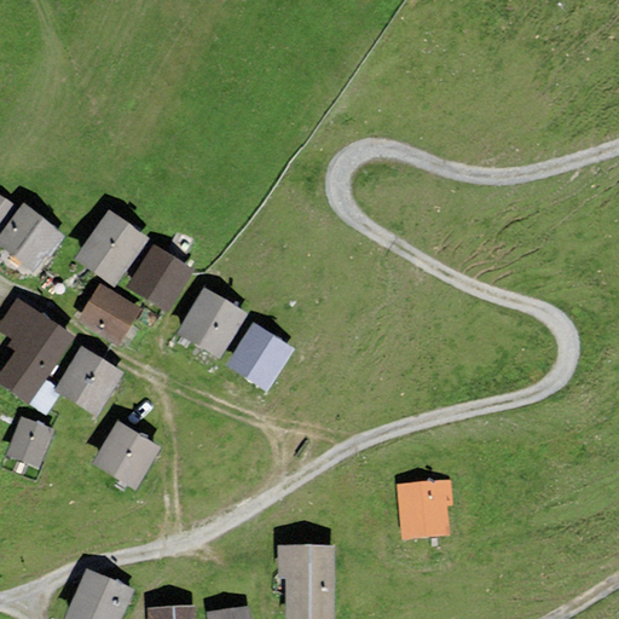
[(0,223),(15,204),(0,194),(0,223)]
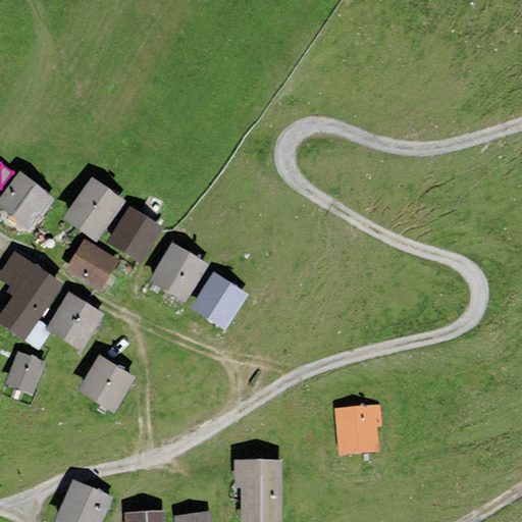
[(0,197),(0,207),(28,229),(53,197),(20,171),(0,197)]
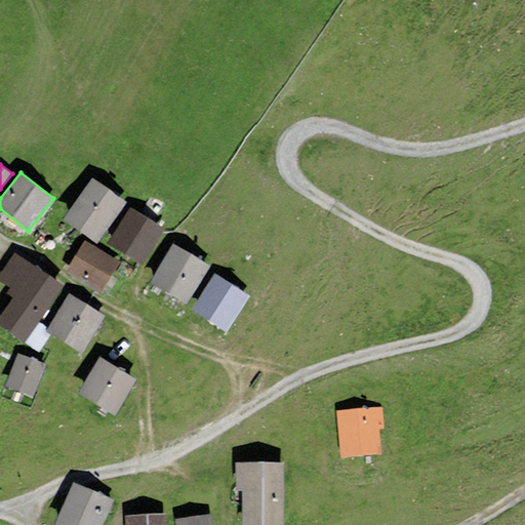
[(97,243),(126,202),(91,177),(63,218),(97,243)]
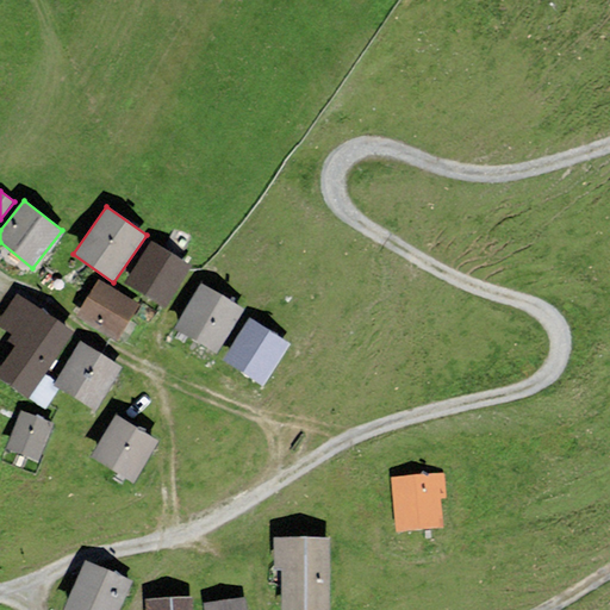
[(192,266),(150,240),(124,282),(165,307),(192,266)]
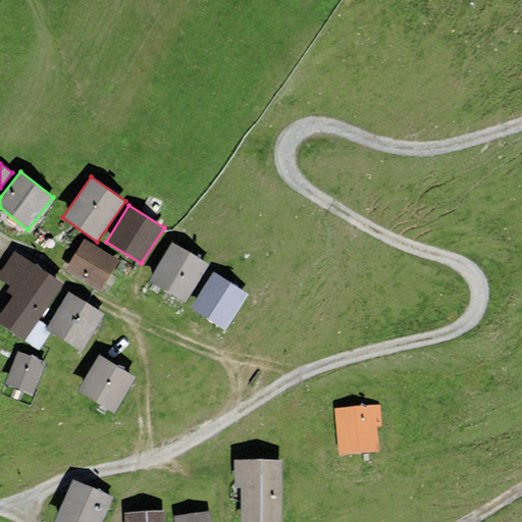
[(119,261),(84,239),(64,270),(100,293),(119,261)]
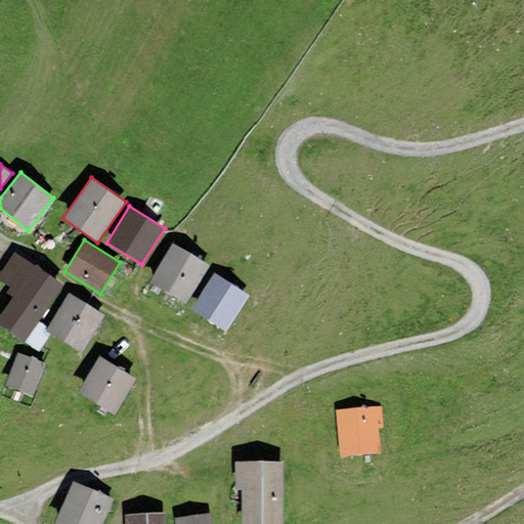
[(185,304),(209,265),(172,243),(148,281),(185,304)]
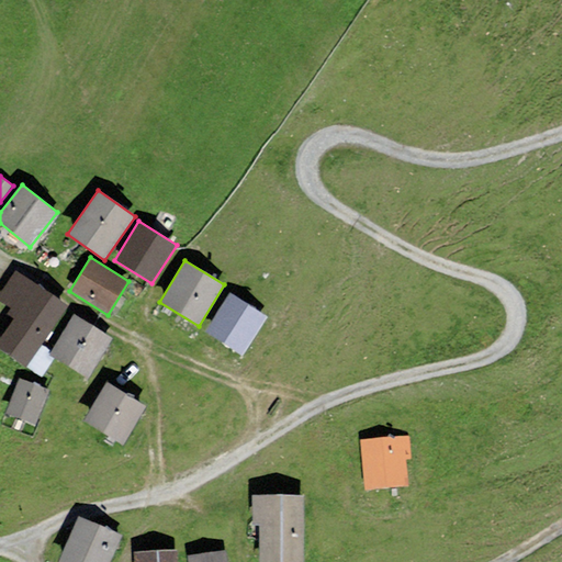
[(0,350),(25,368),(67,305),(14,270),(0,292),(0,301),(10,307),(7,312),(14,317),(0,338),(0,350)]
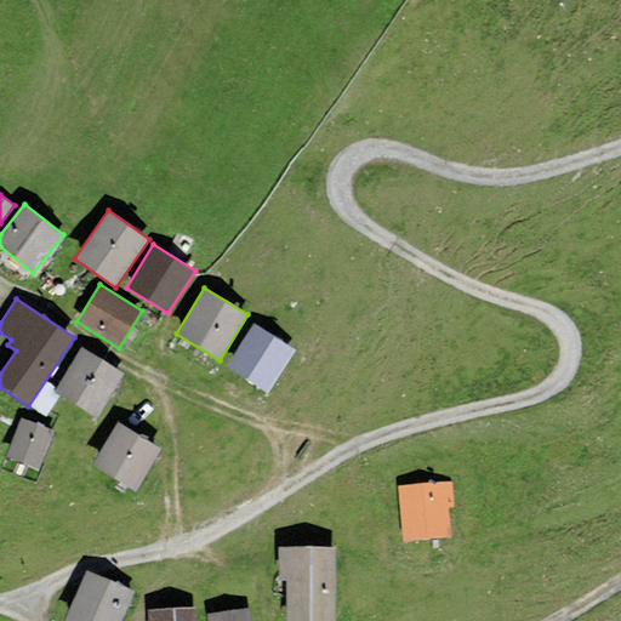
[(267,392),(294,349),(254,324),(226,366),(267,392)]
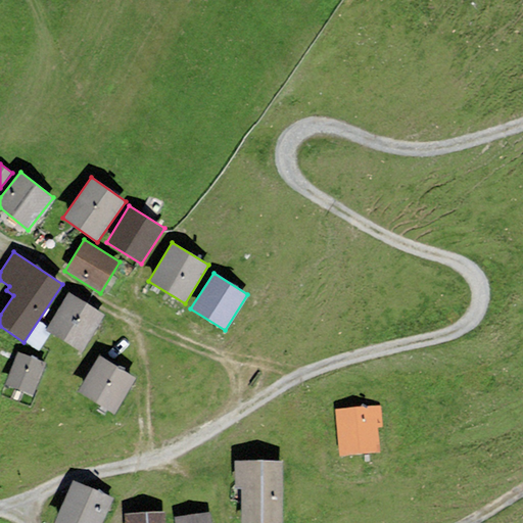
[(82,351),(103,314),(67,292),(45,330),(82,351)]
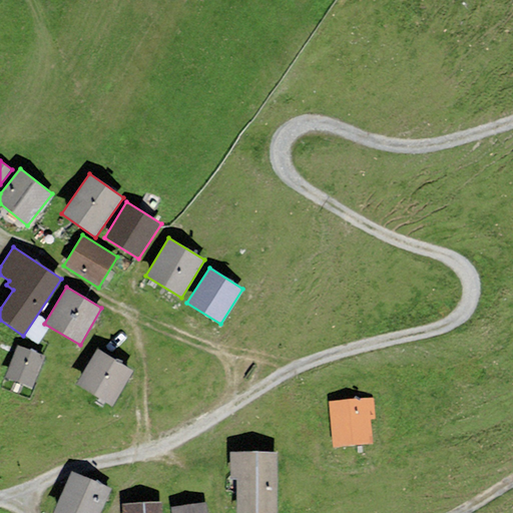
[(32,387),(44,356),(17,345),(5,377),(32,387)]
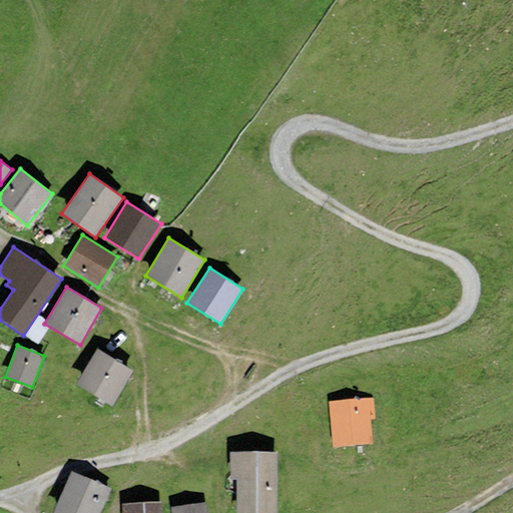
[(111,406),(132,370),(94,349),(74,385),(111,406)]
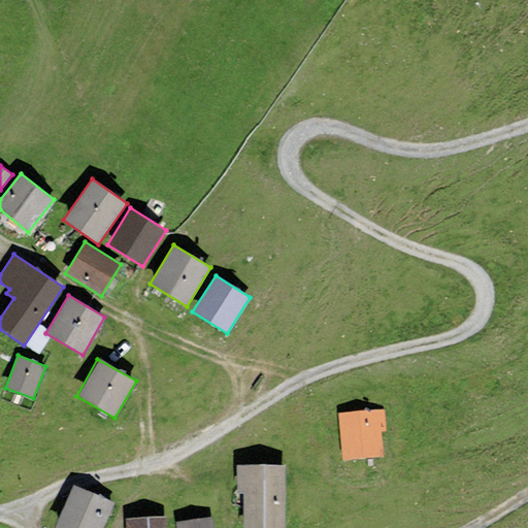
[(385,407),(337,411),(342,460),(383,456),(381,431),(387,431),(385,407)]
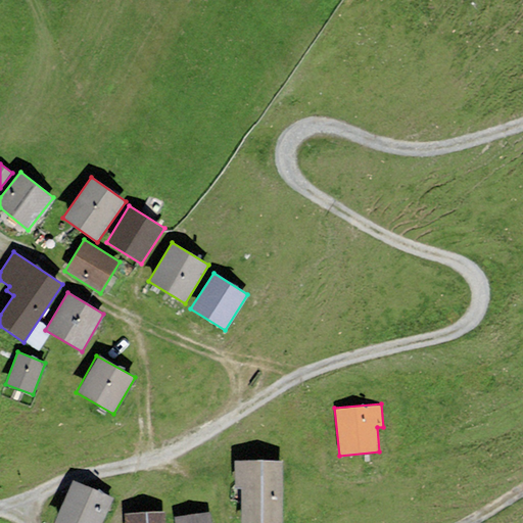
[(282,522),(281,460),(234,461),(235,487),(241,487),(241,522),(282,522)]
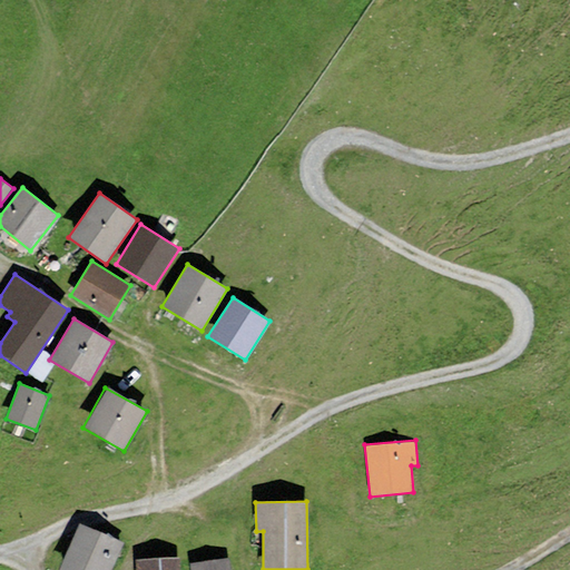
[(59,569),(110,569),(124,541),(79,522),(58,569),(59,569)]
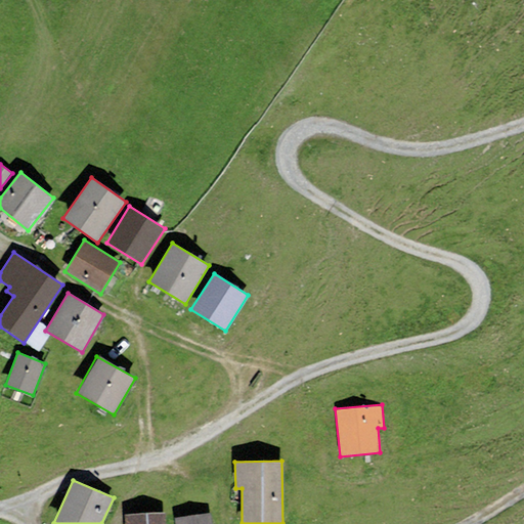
[(166,523),(166,513),(125,515),(125,523),(166,523)]
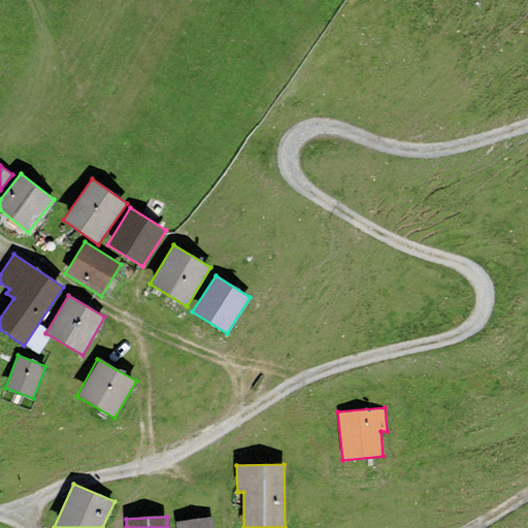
[(212,527),(210,517),(175,522),(176,527),(212,527)]
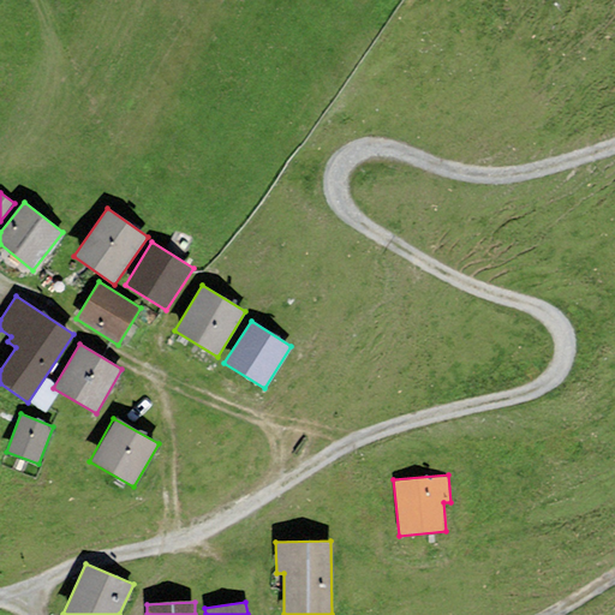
All buildings are outlined.
